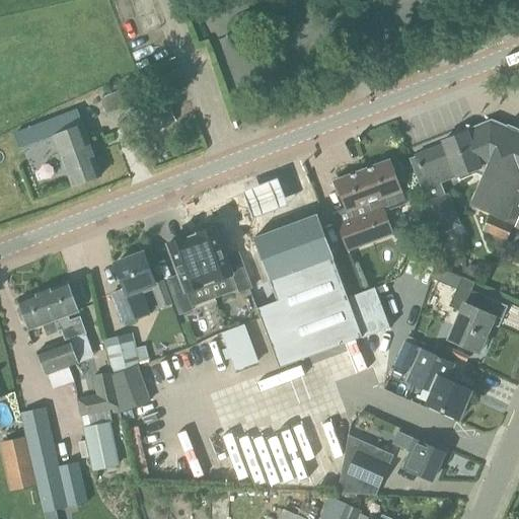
[(108,119),(186,89),(177,69),(101,97),(101,100),(108,119)]
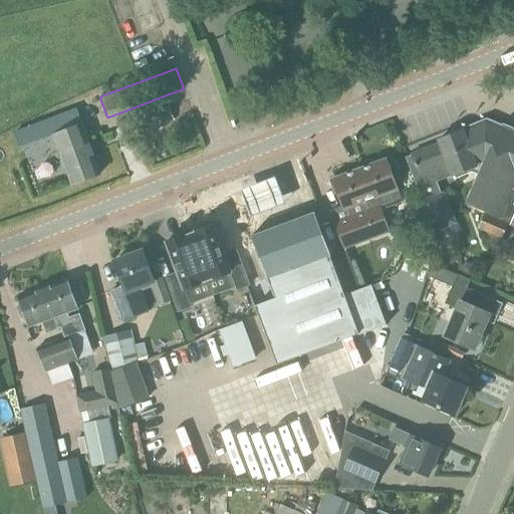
[(82,123),(76,108),(31,125),(37,143),(54,136),(72,185),(101,175),(82,124),(82,123)]
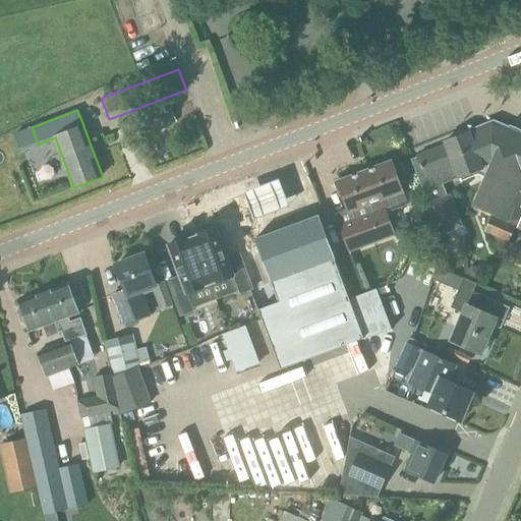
[(163,128),(175,123),(170,110),(159,114),(163,128)]
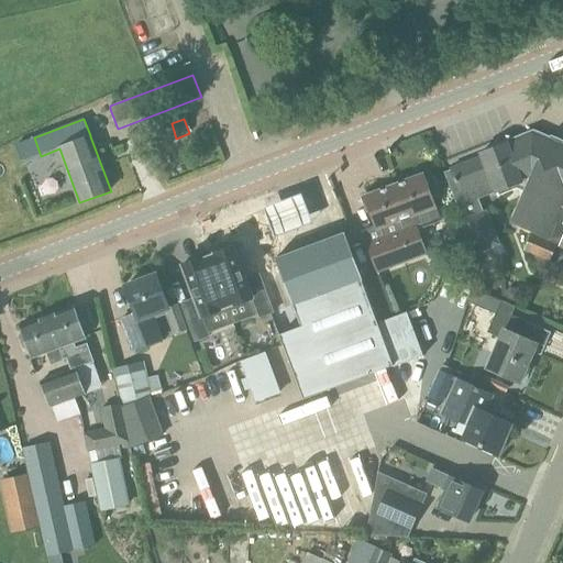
[(531,138),(509,146),(522,181),(526,192),(512,221),(561,243),(562,238),(562,145),(533,133),(531,138)]
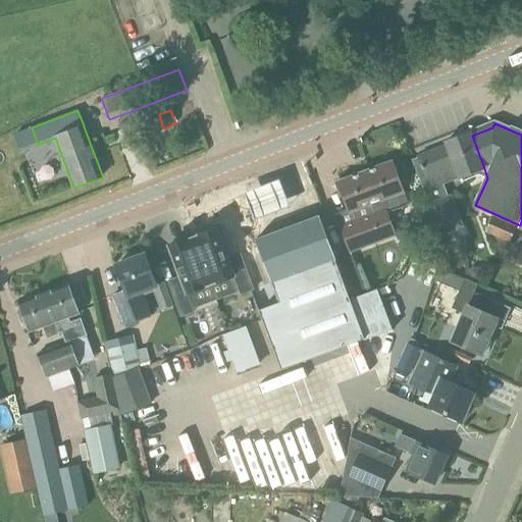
[(424,191),(429,204),(449,197),(444,185),(461,177),(463,181),(479,175),(487,178),(484,168),(472,136),(471,133),(446,142),(448,146),(412,159),(424,191)]
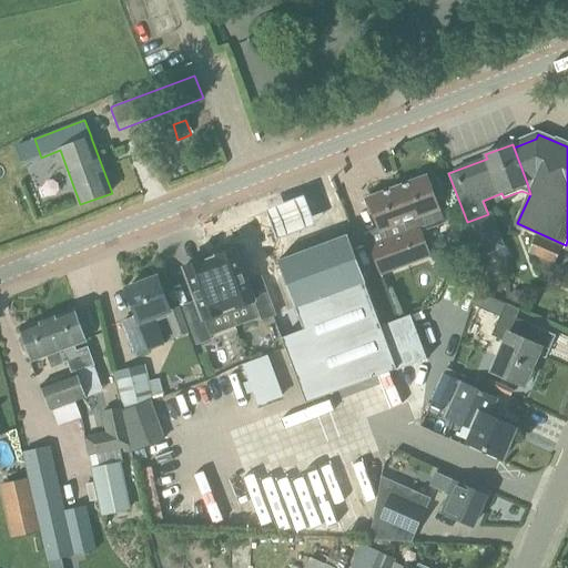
[(367,236),(383,275),(433,256),(423,233),(445,224),(427,178),(369,200),(381,231),(367,236)]
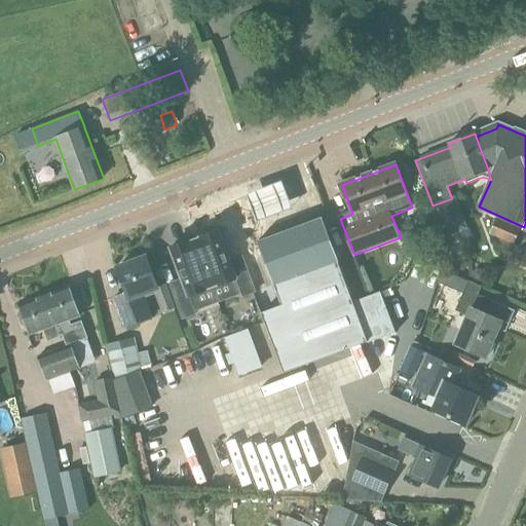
[(256,223),(292,210),(280,181),(246,194),(256,223)]
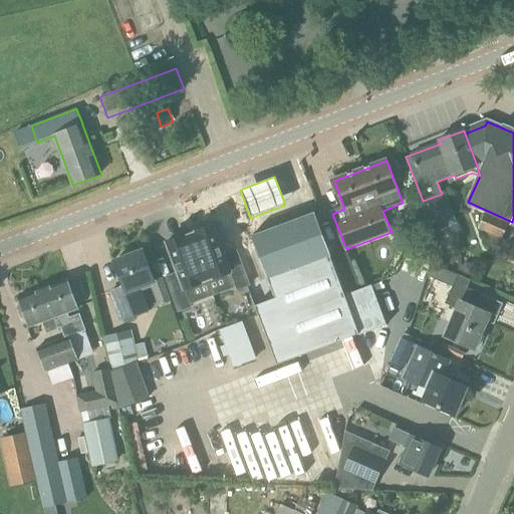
[(457,225),(445,193),(442,194),(423,201),(427,212),(432,225),(434,233),(442,230),(445,238),(458,233),(455,225),(457,225)]
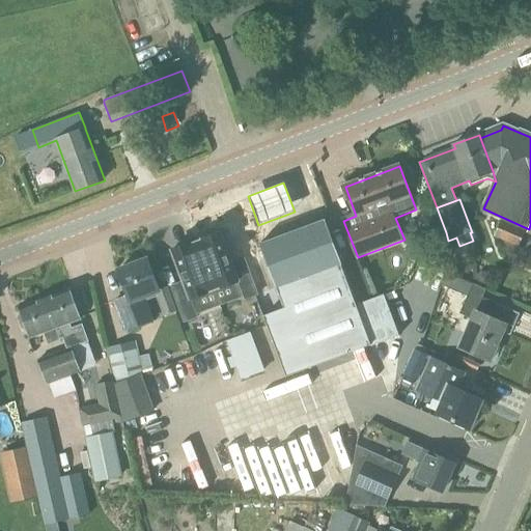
[(434,222),(432,228),(436,235),(446,232),(441,219),(434,222)]
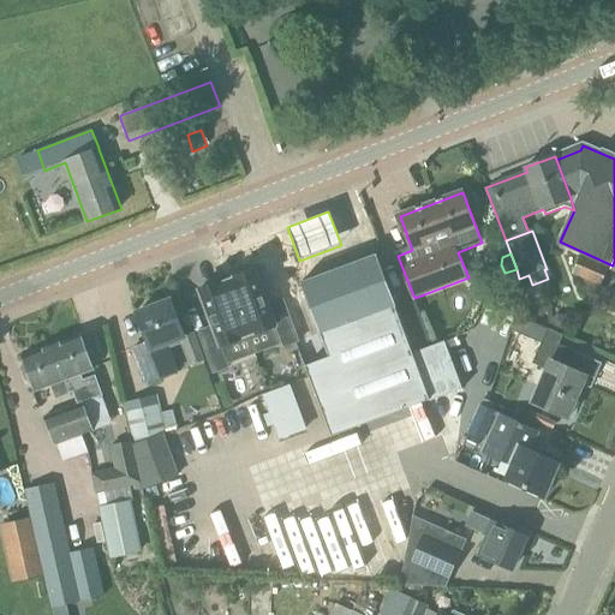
[(377,255),(300,282),(321,335),(321,334),(329,357),(356,428),(430,400),(430,401),(463,389),(445,341),(431,346),(412,353),(396,309),(377,255)]
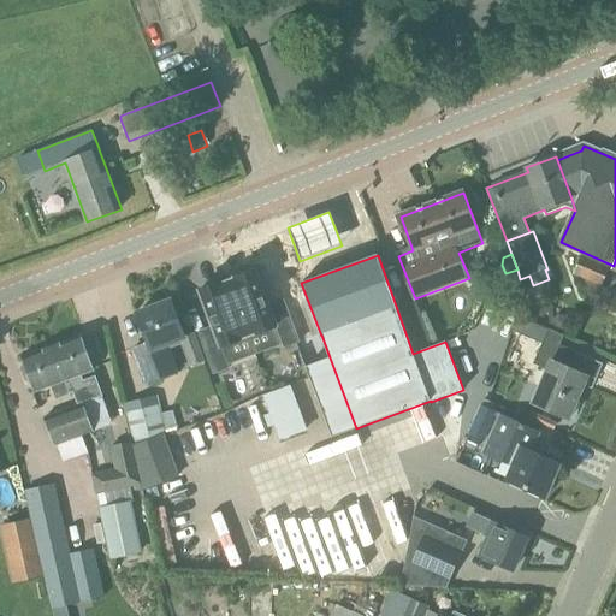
[(600,301),(605,288),(602,286),(610,267),(581,256),(573,274),(584,279),(578,291),(600,301)]
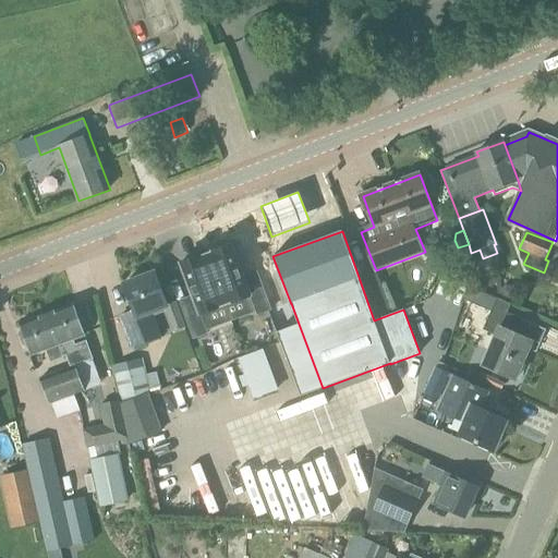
[(214,253),(207,255),(226,304),(232,302),(251,295),(258,315),(271,310),(257,273),(244,277),(232,244),(229,245),(226,243),(217,246),(216,250),(213,251),(214,253)]
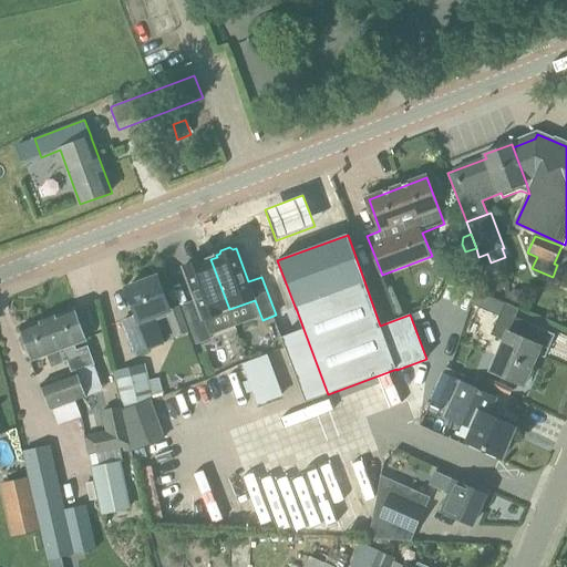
[(183,306),(197,344),(212,339),(204,319),(223,312),(223,311),(229,309),(210,259),(204,261),(204,260),(199,261),(197,259),(188,263),(187,266),(184,267),(197,301),(183,306)]
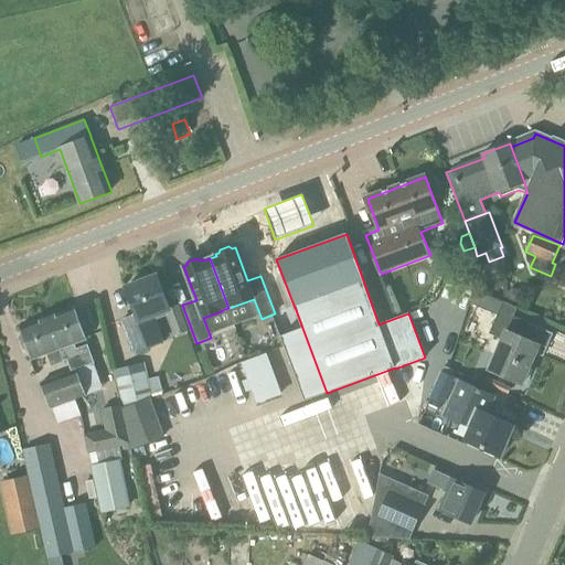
[(132,351),(162,340),(153,316),(170,309),(158,276),(127,287),(137,316),(121,321),(132,351)]
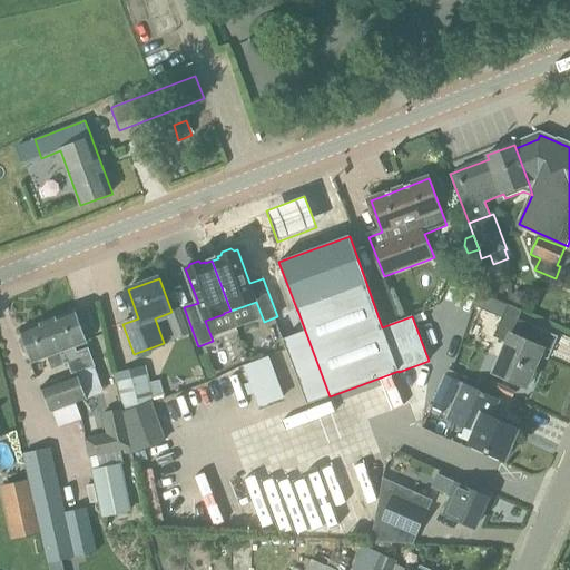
[(384,279),(367,286),(382,327),(400,321),(384,279)]
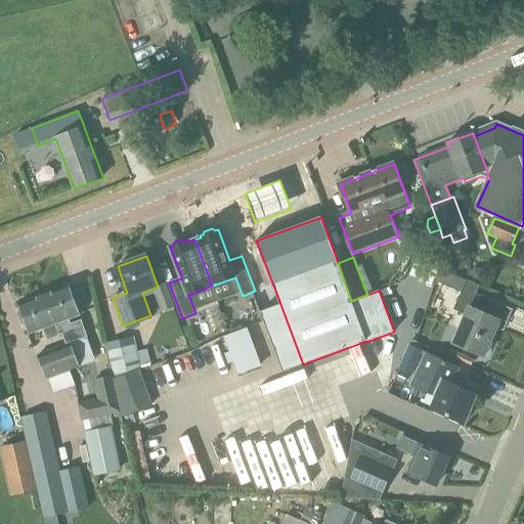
[(507,323),(513,310),(476,294),(479,286),(467,280),(453,309),(466,314),(453,344),(483,357),(499,320),(507,323)]
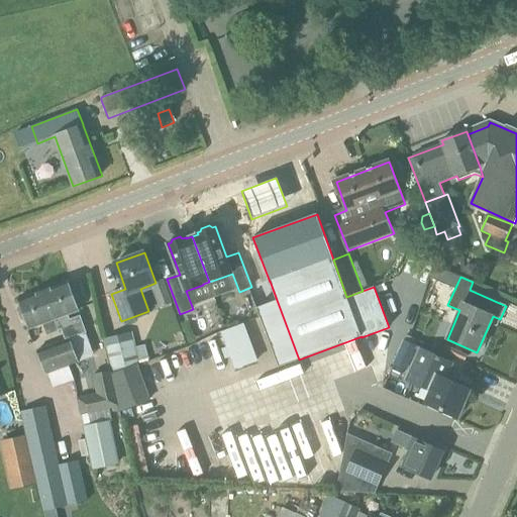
[(68,281),(43,289),(55,320),(59,331),(63,330),(66,339),(69,338),(85,332),(80,317),(71,320),(69,314),(79,311),(68,281)]
